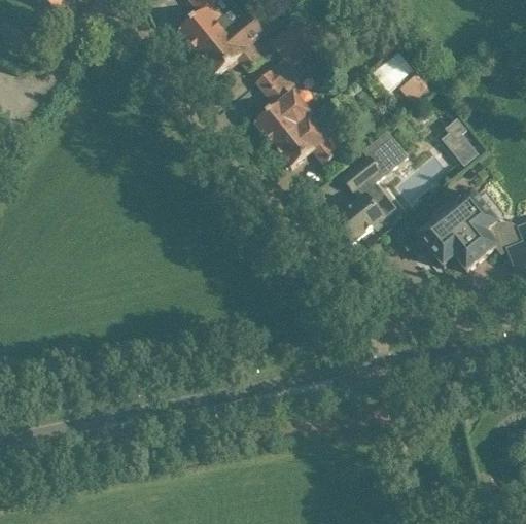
[(39,0),(46,4),(44,8),(58,16),(60,13),(64,15),(73,0),(39,0)]
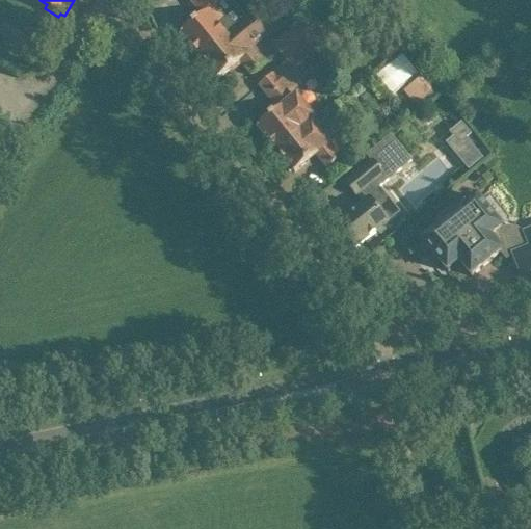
[(180,31),(198,53),(224,32),(234,25),(215,3),(218,0),(191,0),(201,11),(197,14),(198,16),(180,31)]
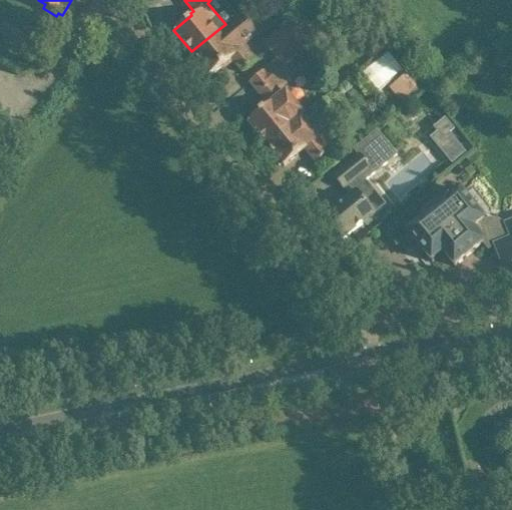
[(348,0),(346,2),(358,16),(365,11),(356,0),(348,0)]
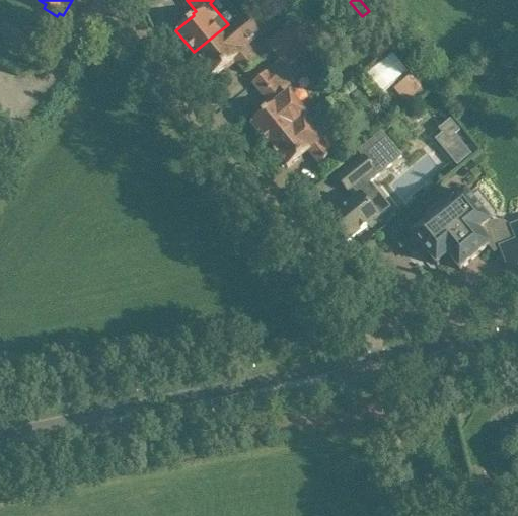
[(219,31),(194,52),(212,74),(232,57),(243,70),(256,60),(245,46),(261,32),(243,11),(228,24),(219,31)]
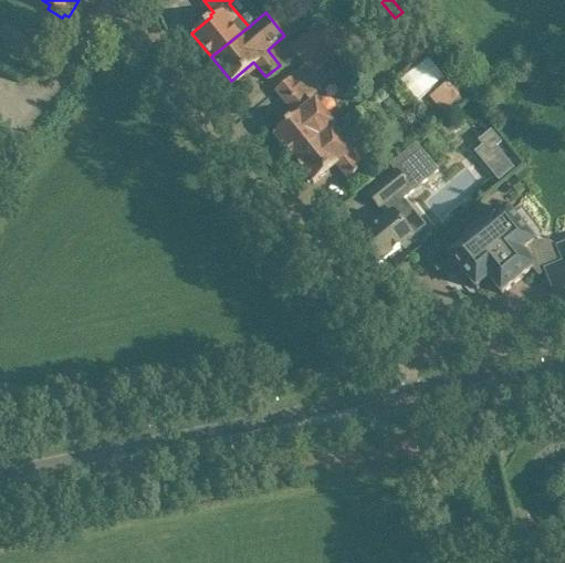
[(290,47),(305,65),(346,31),(331,12),(290,47)]
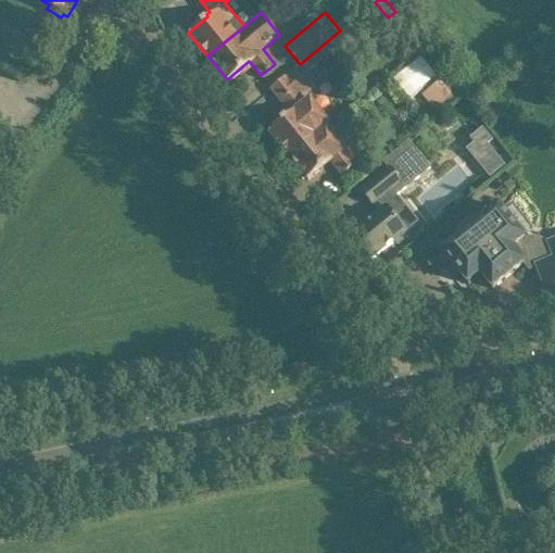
[(268,130),(288,154),(314,132),(316,134),(326,126),(330,122),(307,92),(313,88),(310,85),(329,70),(331,74),(376,37),(357,16),(340,30),(300,64),(270,87),(279,98),(291,112),(286,116),(268,130)]
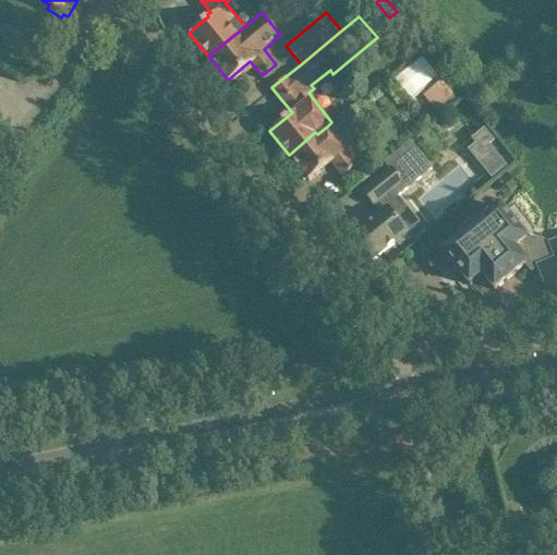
[(415,35),(401,47),(409,56),(423,44),(415,35)]
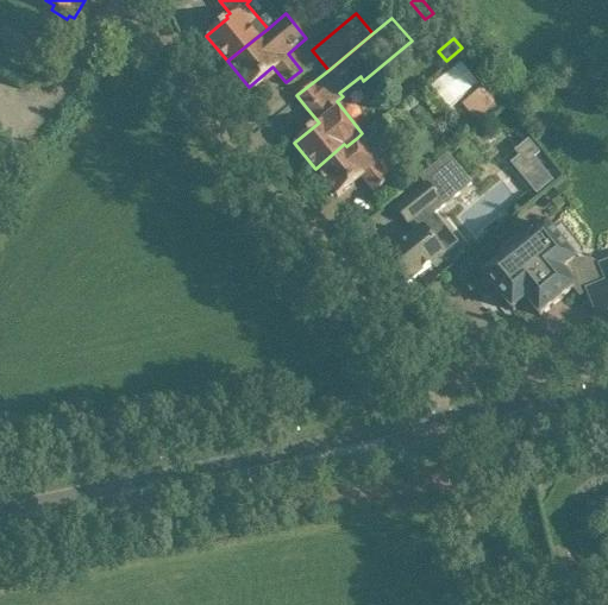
[(431,82),(447,104),(477,81),(461,60),(431,82)]
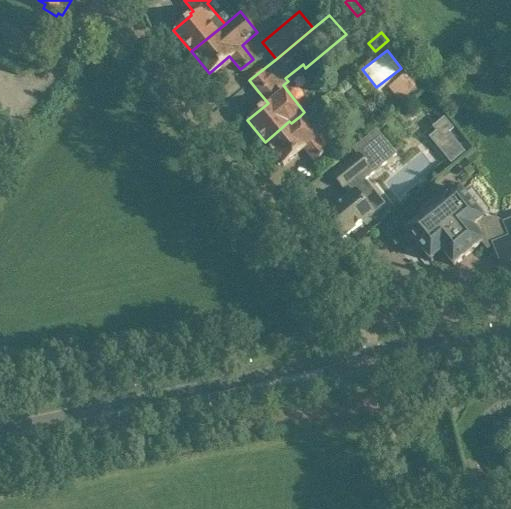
[(388,86),(403,104),(424,86),(409,68),(388,86)]
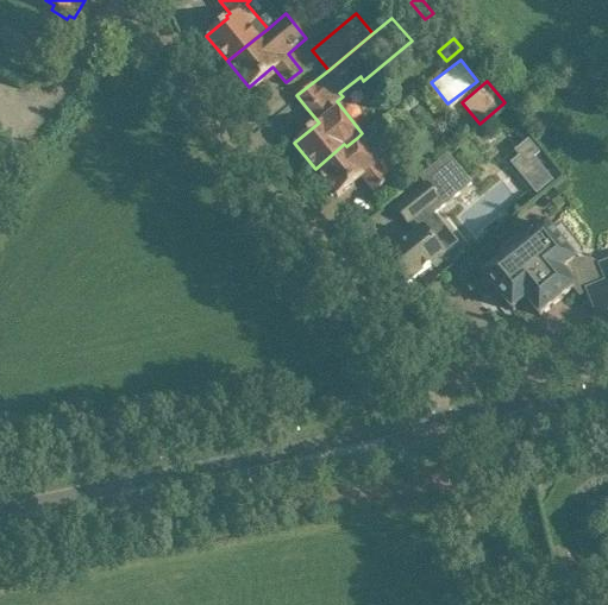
[(344,144),(315,169),(326,182),(324,187),(330,194),(334,193),(336,194),(355,180),(361,174),(374,189),(388,177),(396,170),(384,155),(375,162),(365,149),(357,138),(346,146),(344,144)]
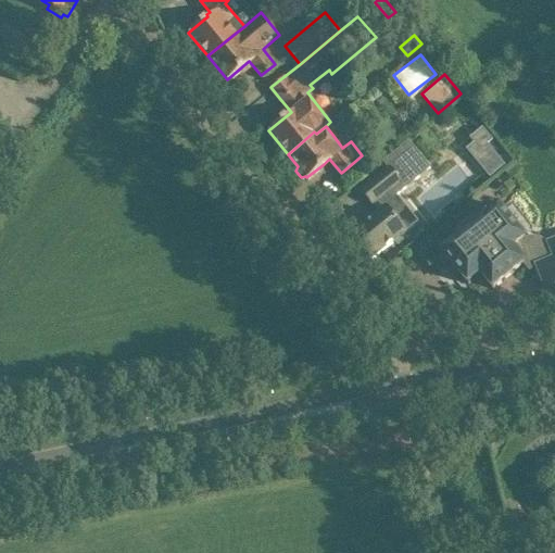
[(387,167),(377,175),(361,189),(371,202),(373,201),(379,210),(351,233),(371,256),(392,240),(398,242),(404,237),(403,231),(405,229),(392,214),(401,208),(391,196),(428,165),(406,139),(381,160),(387,167)]
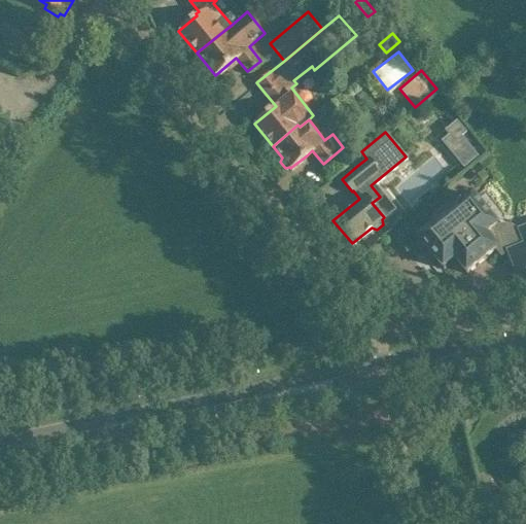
[(472,147),(458,160),(463,165),(478,153),(472,147)]
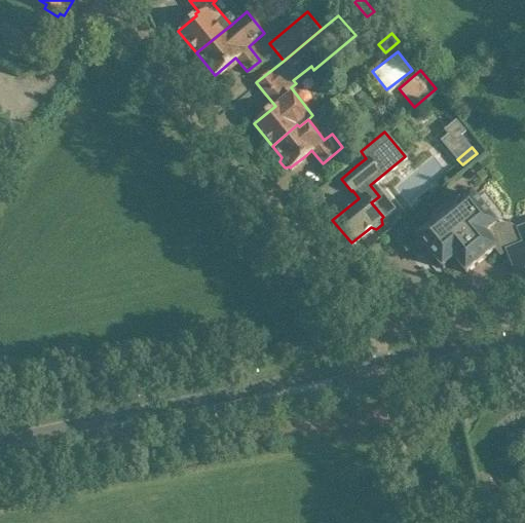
[(438,201),(433,206),(432,213),(427,217),(434,223),(412,240),(437,270),(453,257),(464,271),(495,246),(499,252),(505,249),(519,281),(524,278),(524,224),(518,228),(514,224),(509,222),(502,221),(495,223),(471,192),(454,206),(449,199),(445,202),(438,201)]
